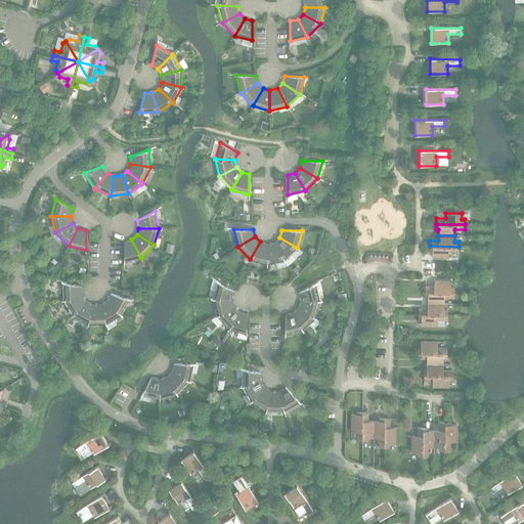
[(284,260),(297,248),(279,237),(274,243),(284,260)]
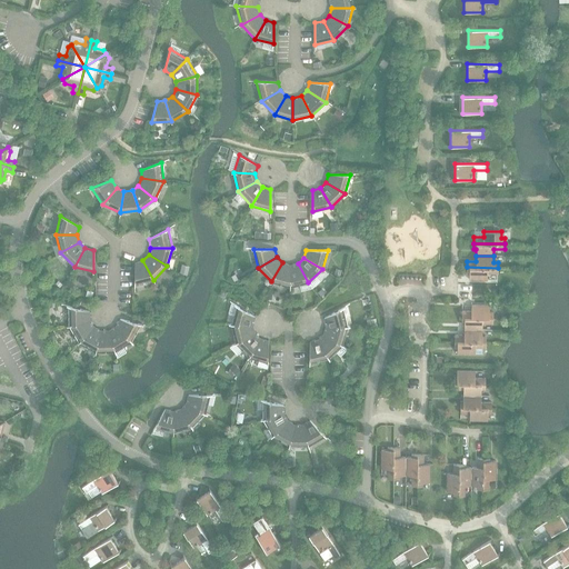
[(135,285),(153,280),(142,260),(135,262),(135,285)]
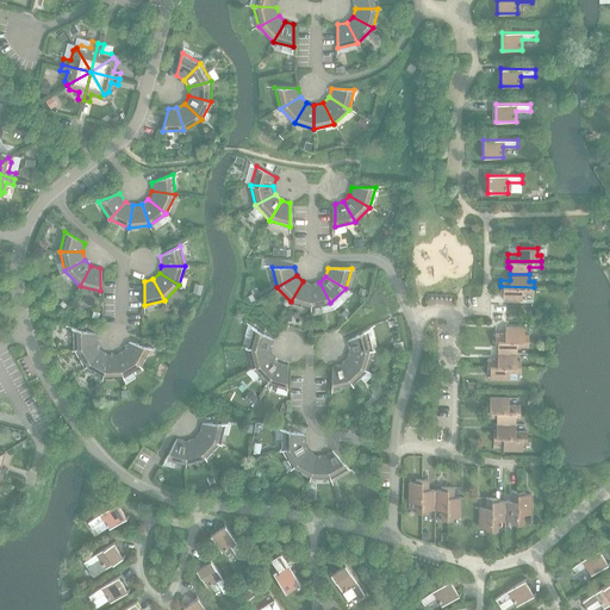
[(311,307),(311,284),(303,281),(291,302),(311,307)]
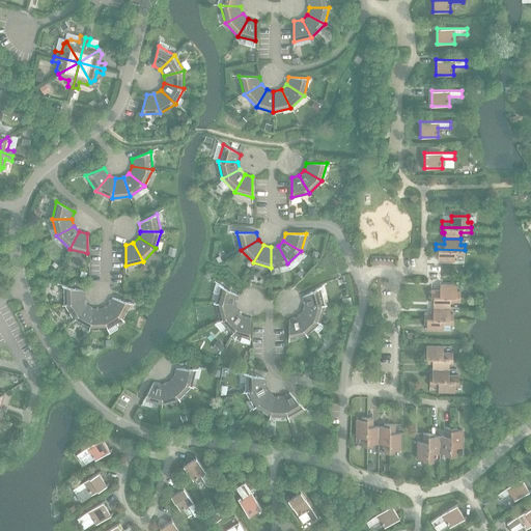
[(271,268),(287,263),(278,246),(271,247),(271,268)]
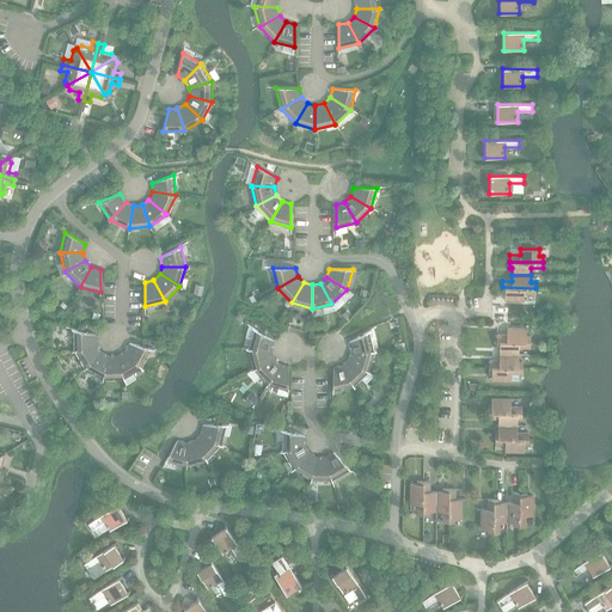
[(536,294),(536,288),(502,287),(502,294),(505,294),(505,300),(524,301),(524,293),(536,294)]
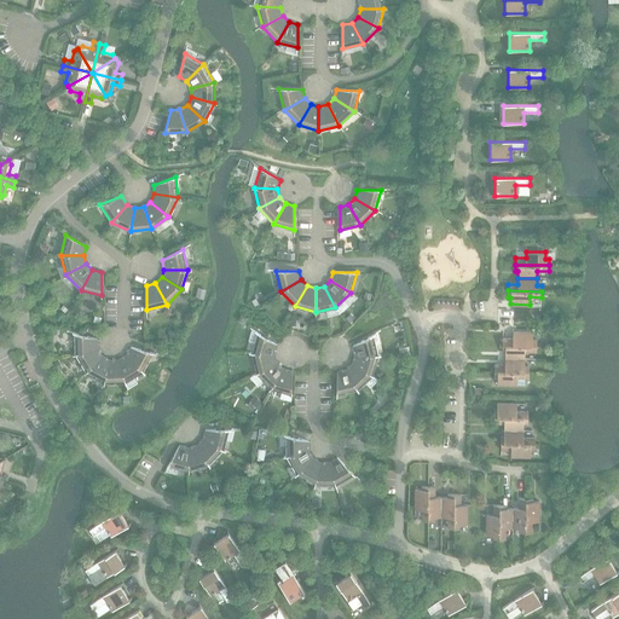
[(502,345),(536,346),(536,340),(532,340),(532,333),(513,331),(513,339),(502,339),(502,345)]
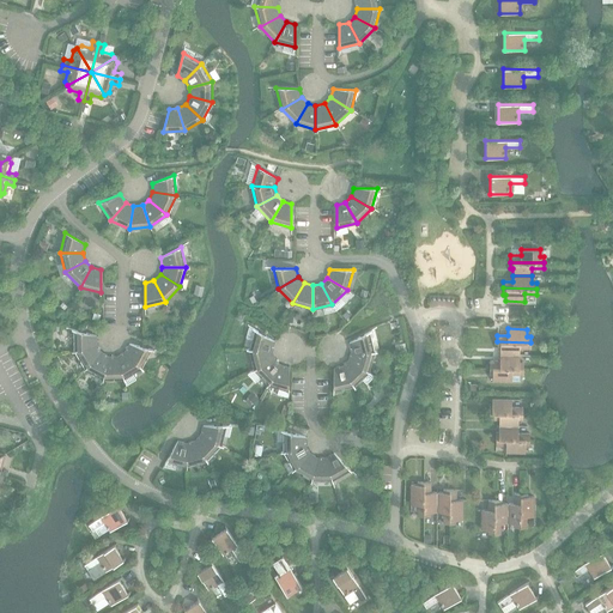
[(74,351),(97,345),(96,335),(73,329),(74,351)]
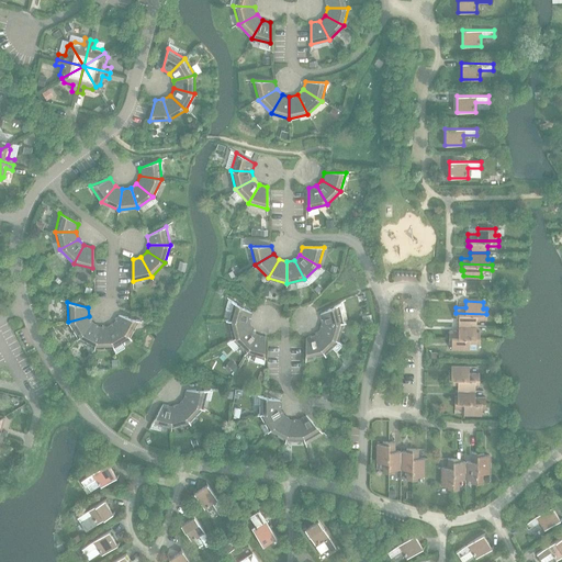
[(228,321),(249,321),(251,313),(233,302),(228,321)]
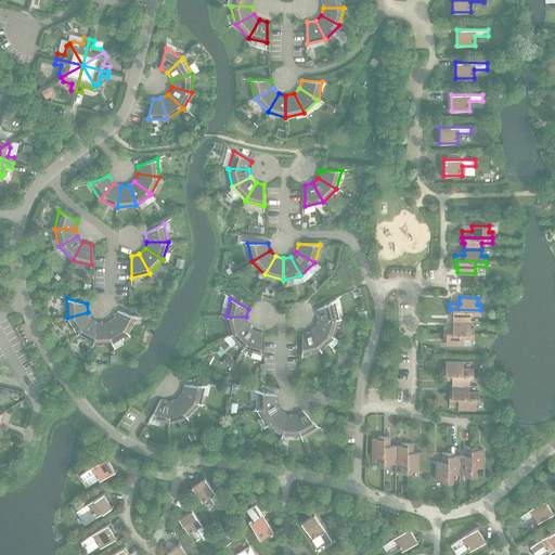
[(318,318),(338,319),(334,300),(315,310),(318,318)]
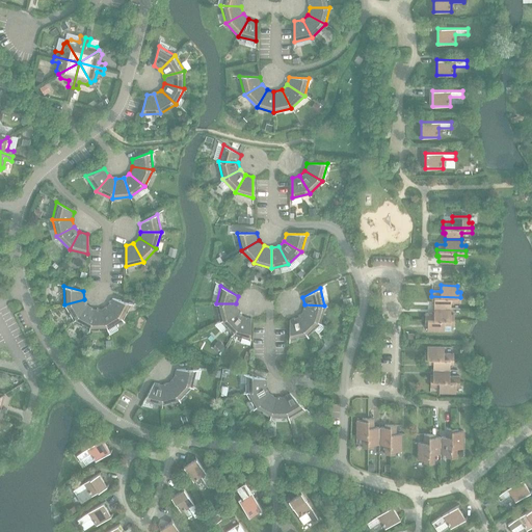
[(460,302),(460,297),(431,296),(431,302),(433,302),(433,308),(451,308),(451,302),(460,302)]
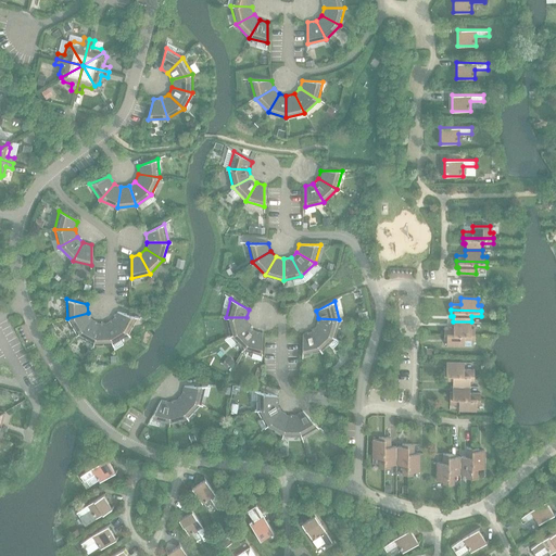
[(113,318),(128,333),(138,317),(117,312),(113,318)]
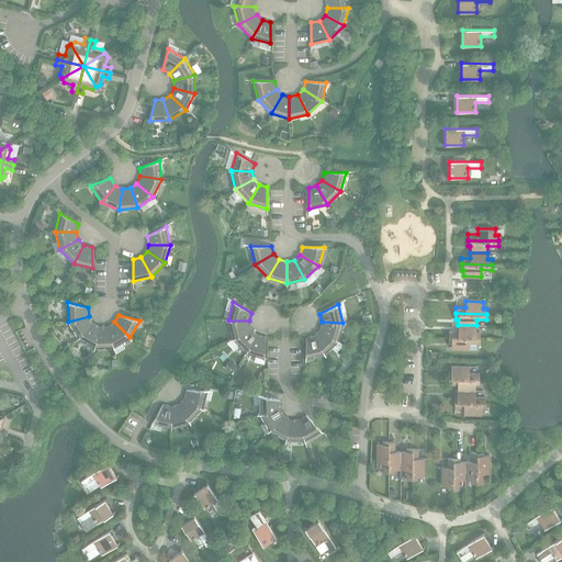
[(78,338),(92,323),(89,316),(68,322),(78,338)]
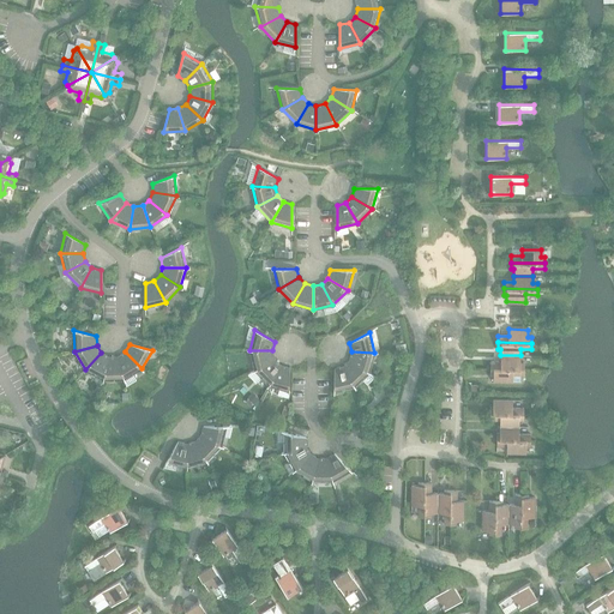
[(275,359),(272,350),(250,350),(254,371),(275,359)]
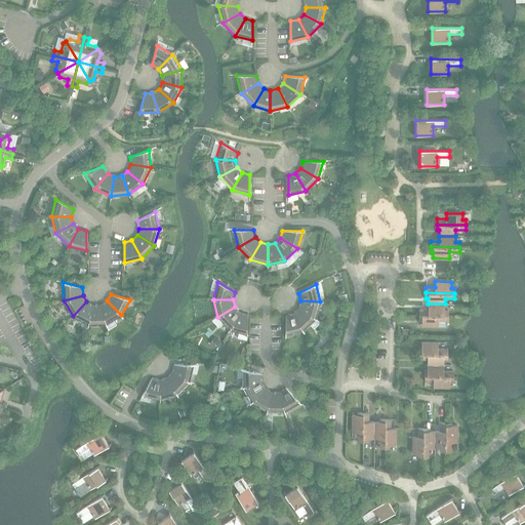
[(106,324),(121,315),(107,300),(101,305),(106,324)]
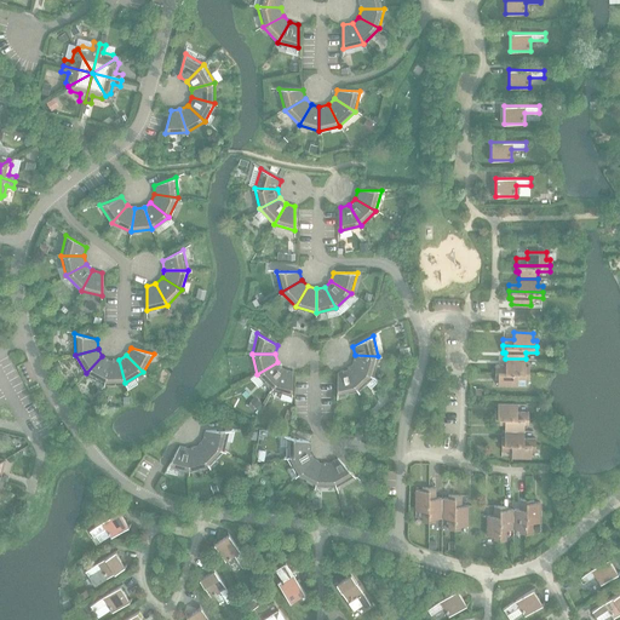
[(373,375),(378,356),(355,355),(352,363),(373,375)]
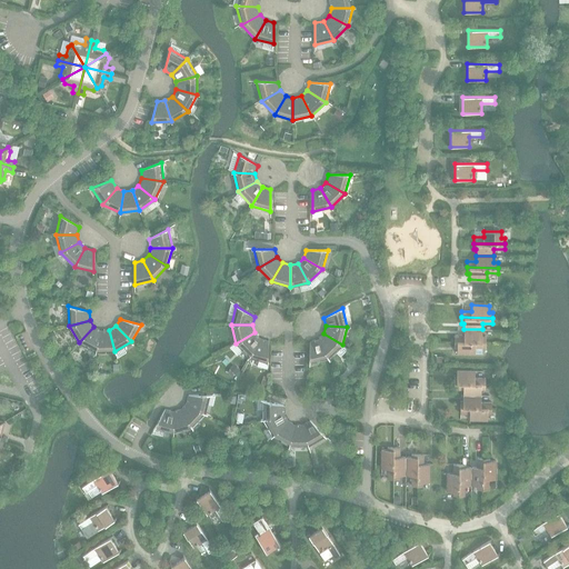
[(96,351),(100,330),(93,327),(79,342),(96,351)]
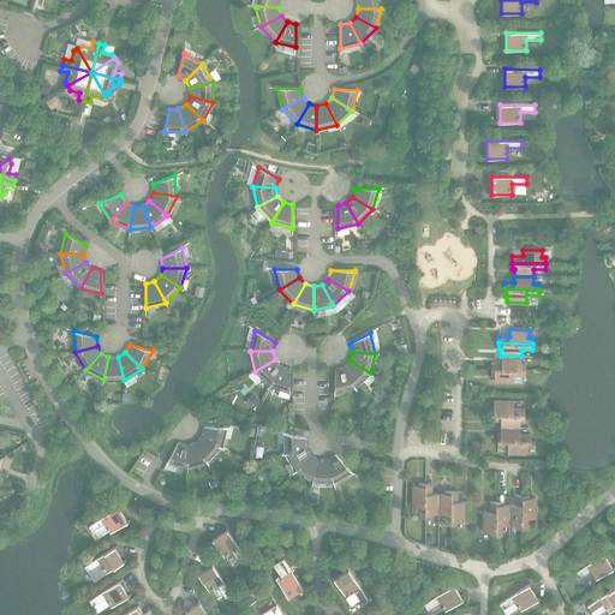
[(520,363),(521,356),(501,356),(501,362),(491,362),(491,369),(525,369),(525,363),(520,363)]
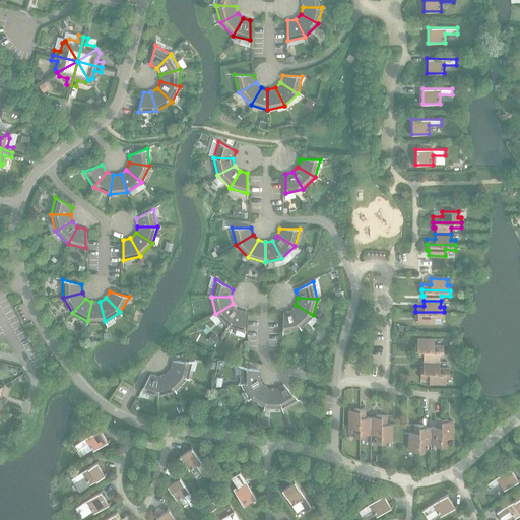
[(87,321),(105,321),(100,302),(91,302),(87,321)]
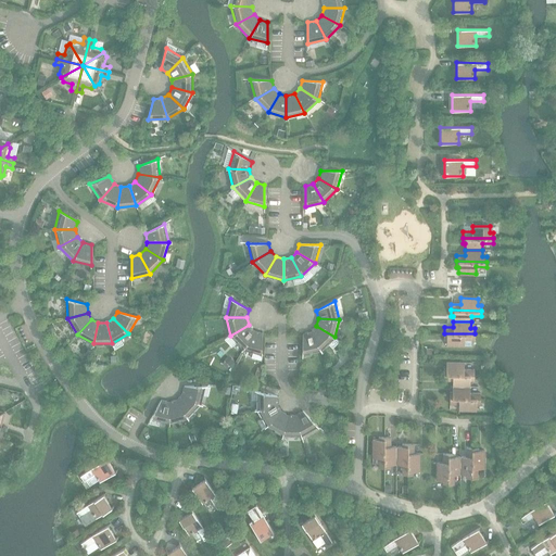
[(243,349),(254,330),(249,325),(230,336),(243,349)]
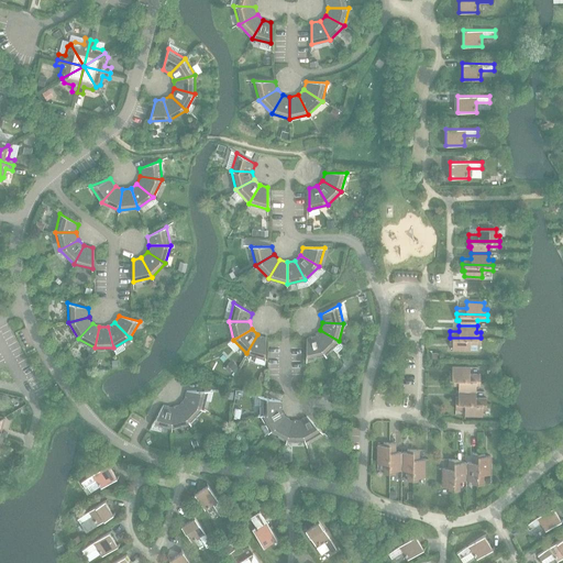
[(324,355),(339,341),(320,330),(315,335),(324,355)]
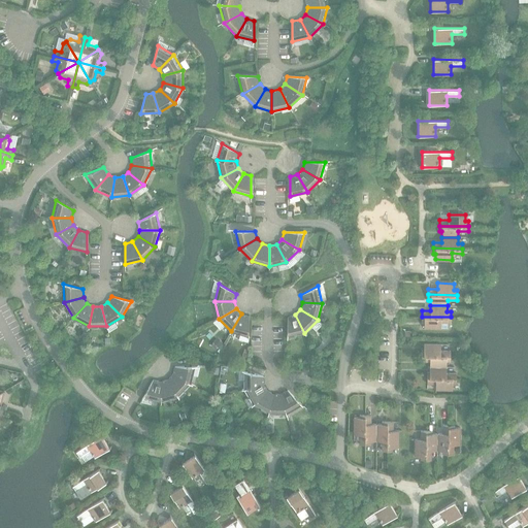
[(241,314),(231,331),(249,336),(249,316),(241,314)]
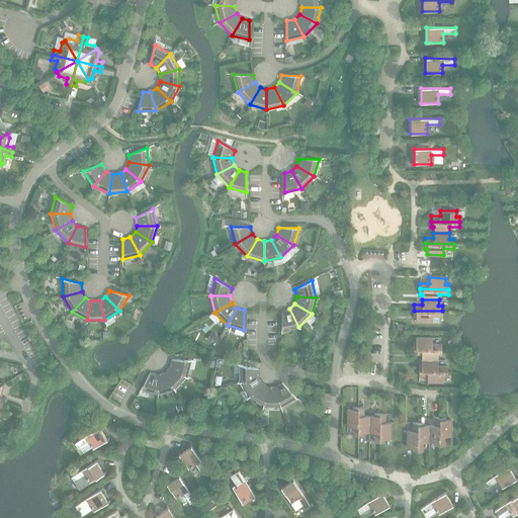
[(281,331),(298,327),(289,309),(281,311),(281,331)]
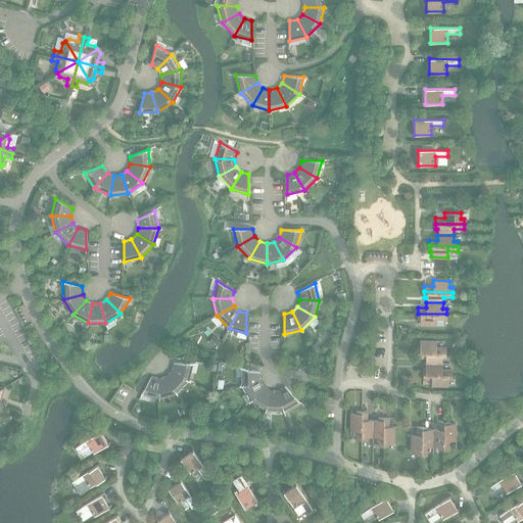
[(446,319),(446,314),(418,314),(418,319),(420,319),(420,325),(436,325),(436,319),(446,319)]
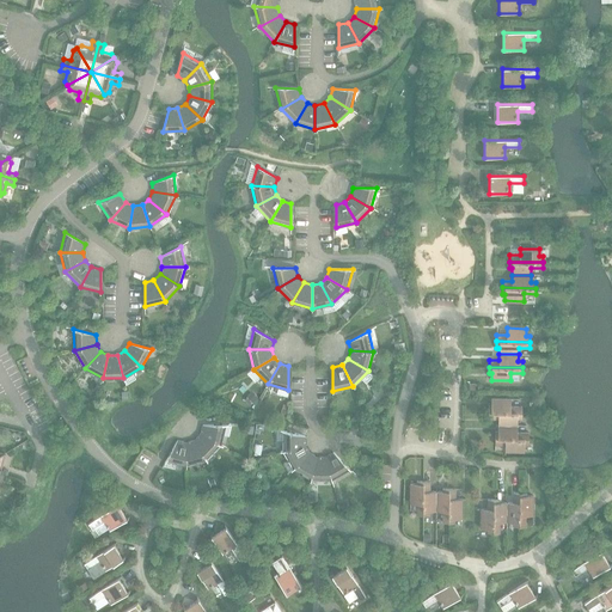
[(488,412),(521,412),(522,407),(510,407),(510,399),(491,399),(491,405),(488,405),(488,412)]
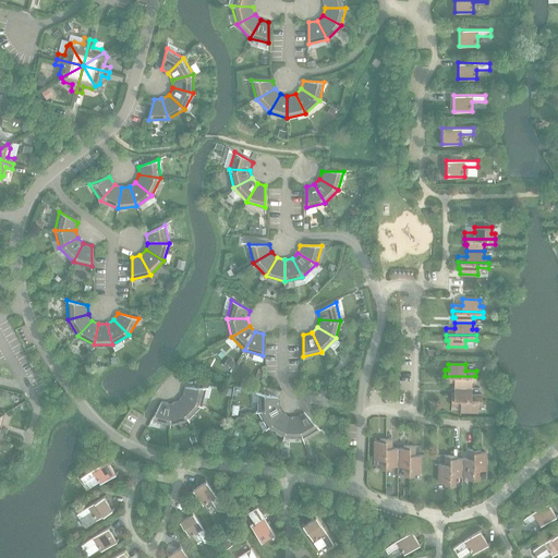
[(475,381),(475,376),(445,376),(445,381),(453,381),(453,388),(472,388),(472,381),(475,381)]
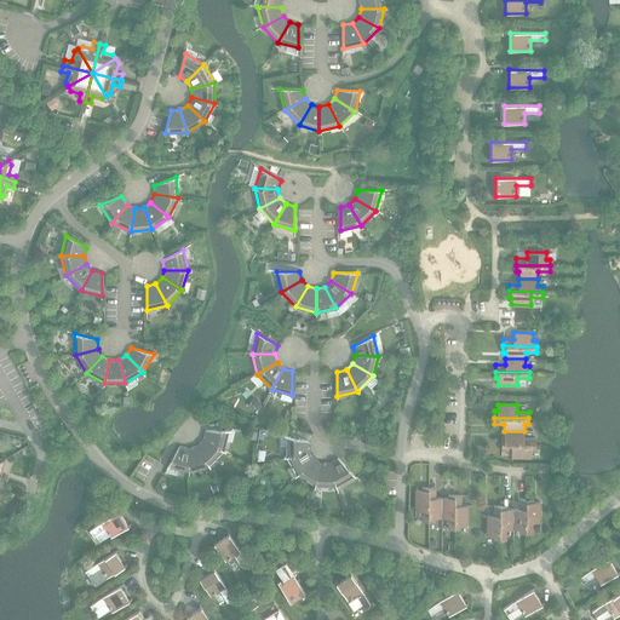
[(202,440),(223,451),(229,430),(205,430),(202,440)]
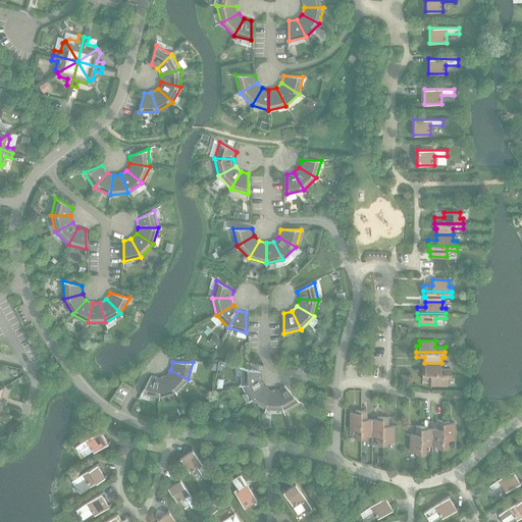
[(441,369),(441,363),(424,363),(424,368),(422,368),(422,373),(451,374),(451,369),(441,369)]
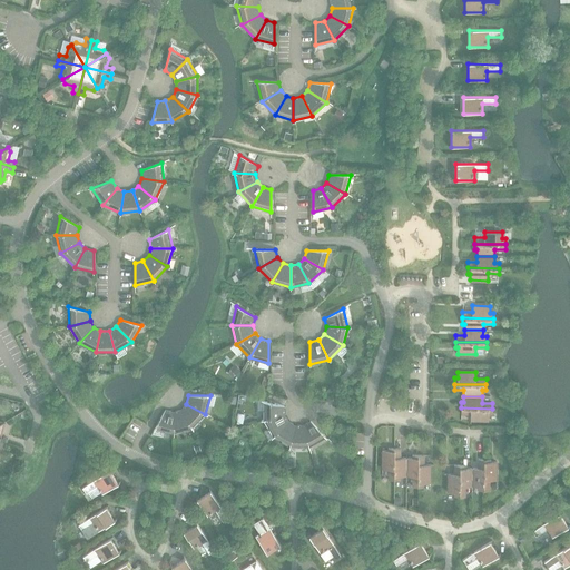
[(263,420),(284,414),(284,406),(263,401),(263,420)]
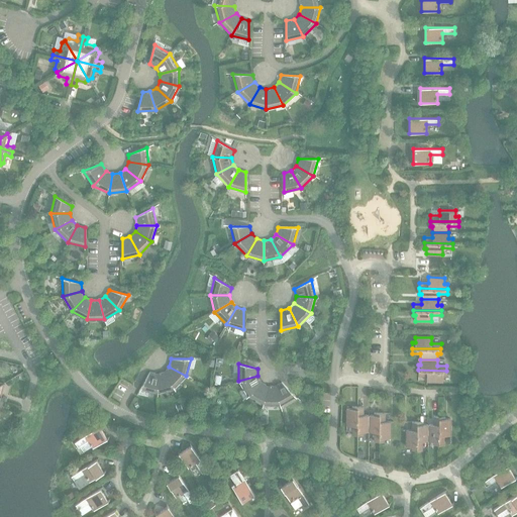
[(174,389),(186,376),(169,367),(164,372),(174,389)]
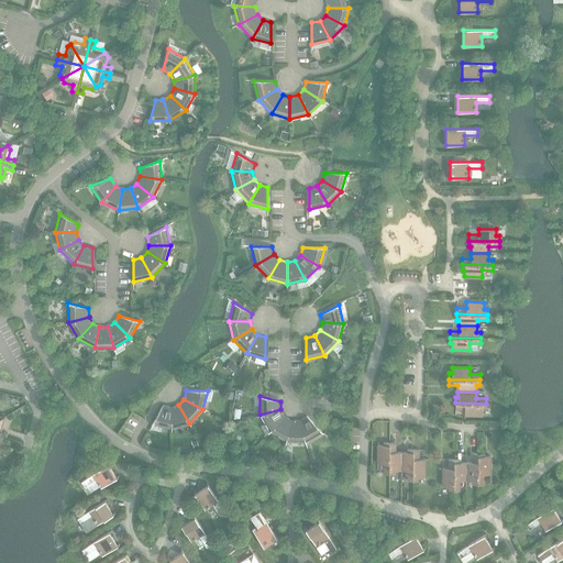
[(486,409),(486,404),(455,403),(455,409),(464,409),(464,416),(482,416),(482,409),(486,409)]
